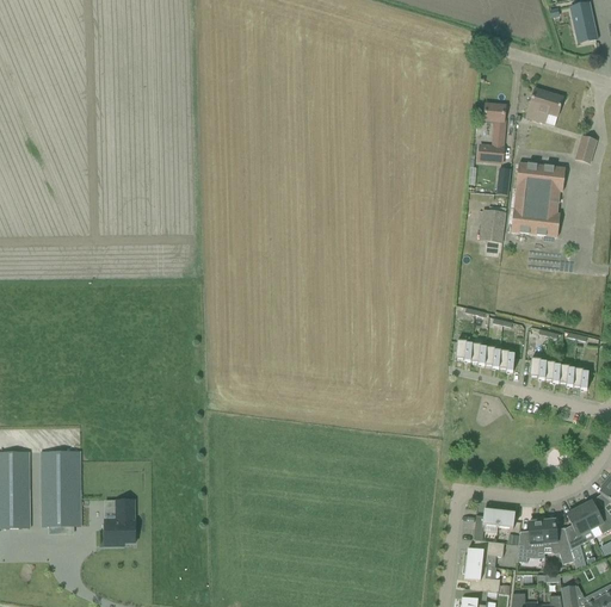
[(591,18),(590,19),(585,0),(567,4),(568,12),(571,12),(574,31),(584,29),(586,38),(594,36),(591,18)]
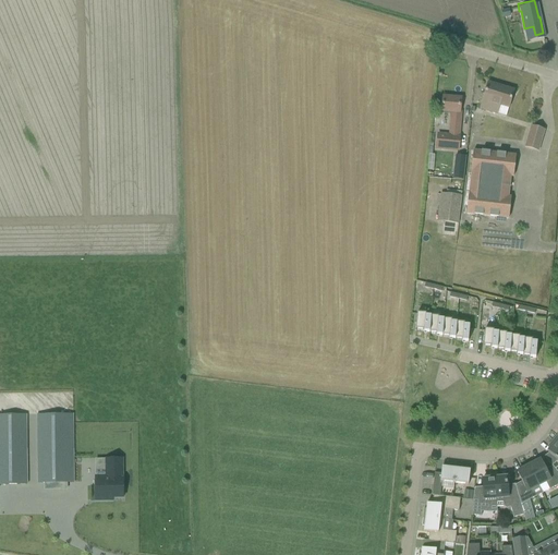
[(481,105),(497,109),(499,101),(509,104),(511,99),(514,88),(488,81),(485,91),(481,105)]
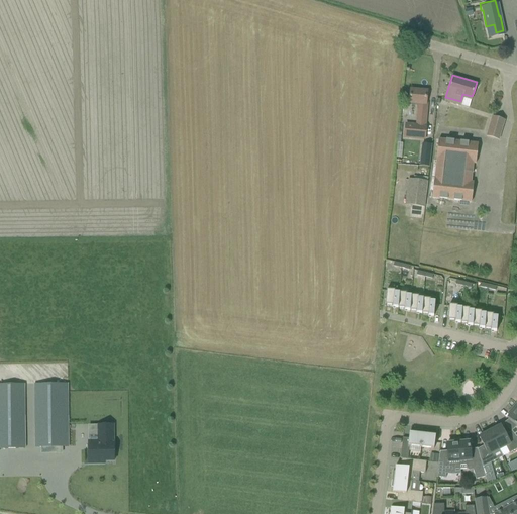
[(410,97),(409,100),(419,101),(418,116),(421,116),(420,122),(425,123),(427,102),(426,102),(426,99),(427,89),(410,87),(410,97)]
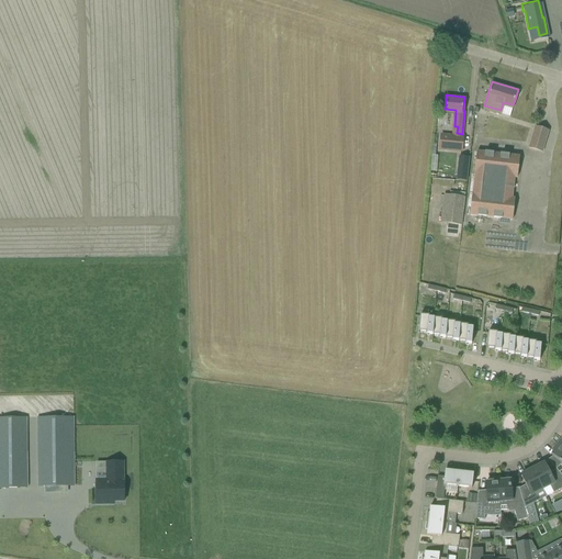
[(529,145),(542,149),(549,129),(535,124),(529,145)]
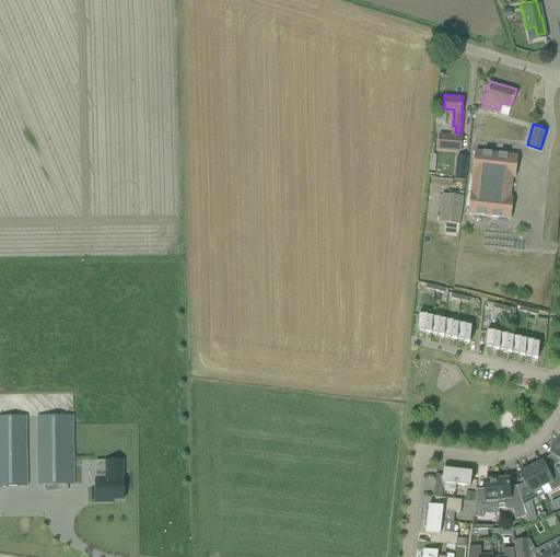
[(439,131),(438,146),(461,148),(462,134),(461,134),(455,132),(439,131)]
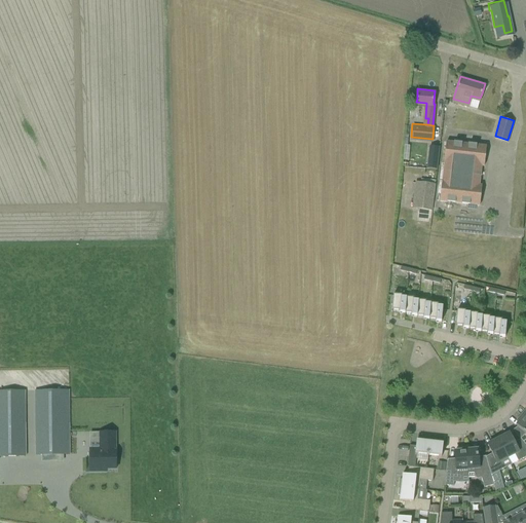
[(440,199),(480,203),(482,183),(480,183),(482,164),(484,164),(486,144),(446,140),(440,199)]
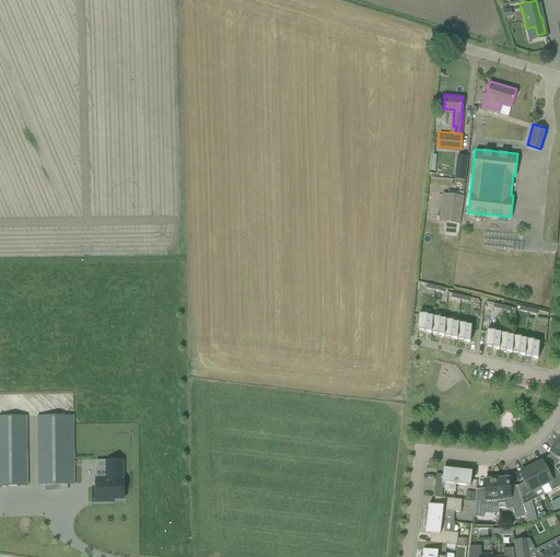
[(465,178),(467,154),(457,153),(455,177),(465,178)]
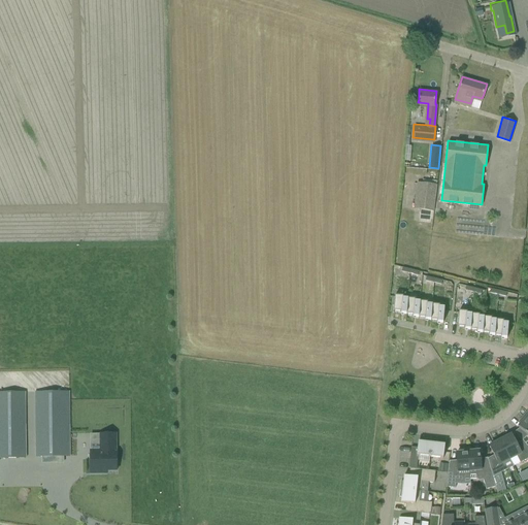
[(418,220),(432,222),(437,183),(417,181),(414,206),(420,207),(418,220)]
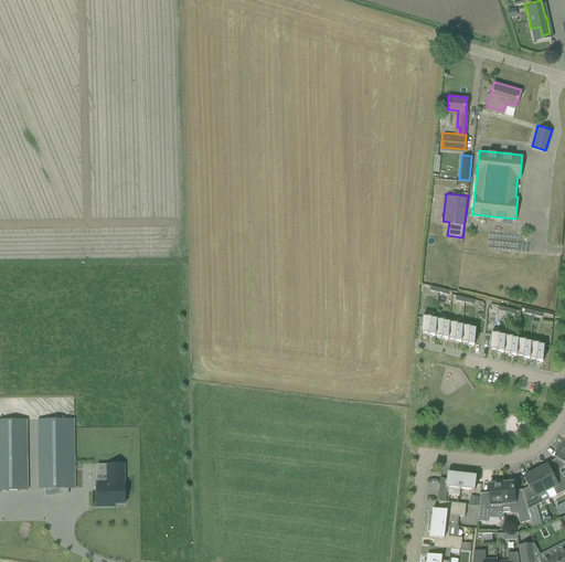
[(429,333),(435,333),(437,317),(432,317),(432,315),(423,314),(422,330),(429,331),(429,333)]
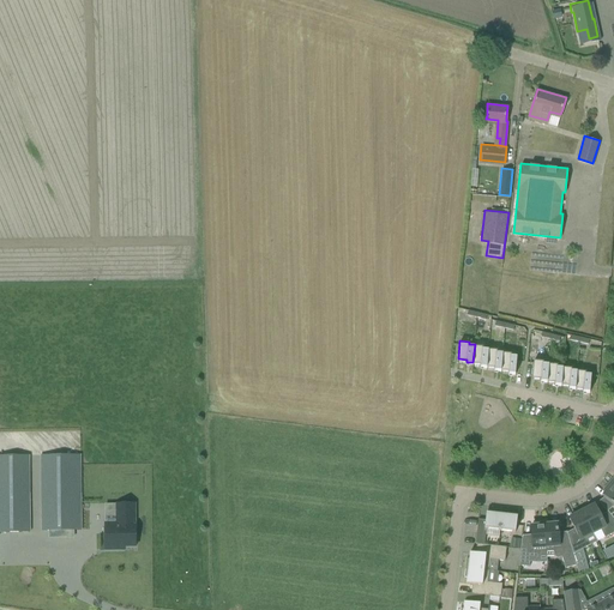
[(481,366),(487,366),(488,348),(483,346),(483,345),(475,344),(473,362),(481,363),(481,366)]
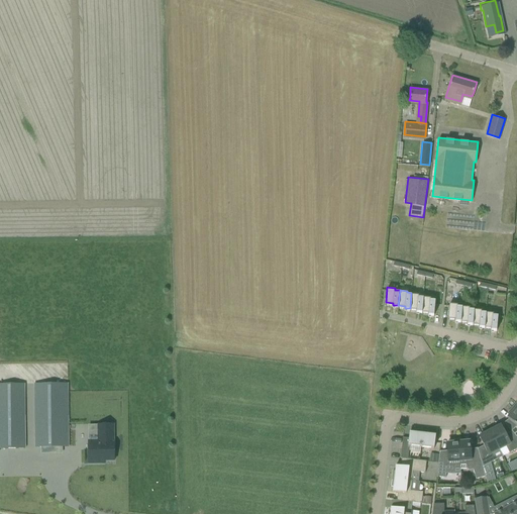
[(416,311),(422,311),(423,296),(418,295),(418,294),(411,293),(410,308),(417,309),(416,311)]
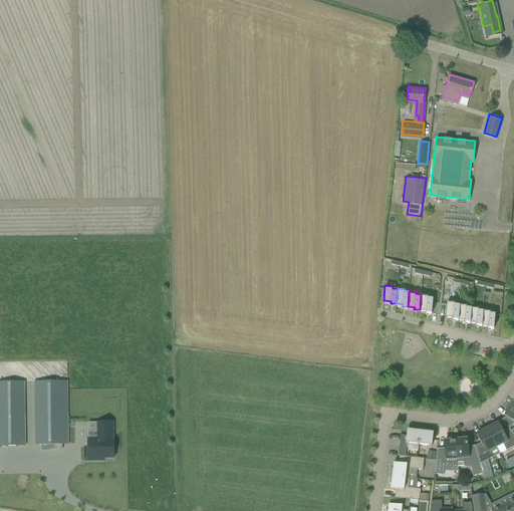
[(426,311),(432,312),(433,297),(428,296),(428,295),(421,294),(420,309),(426,309),(426,311)]
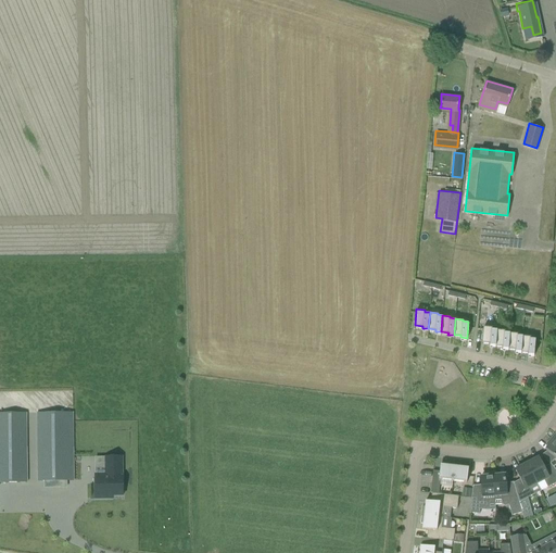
[(490,344),(495,344),(496,328),(492,328),(492,326),(483,325),(482,341),(490,342),(490,344)]
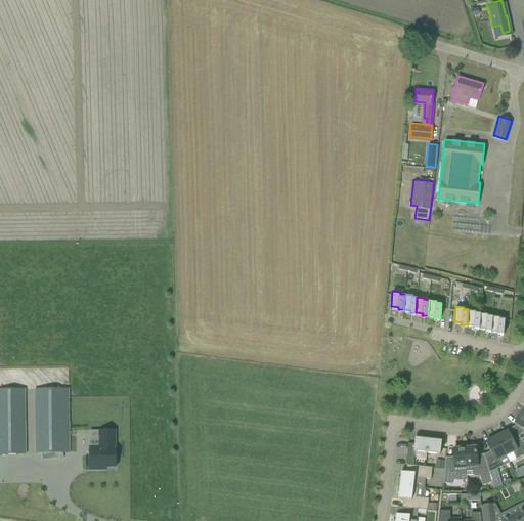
[(474,328),(479,328),(480,312),(476,312),(476,310),(468,309),(467,324),(474,326),(474,328)]
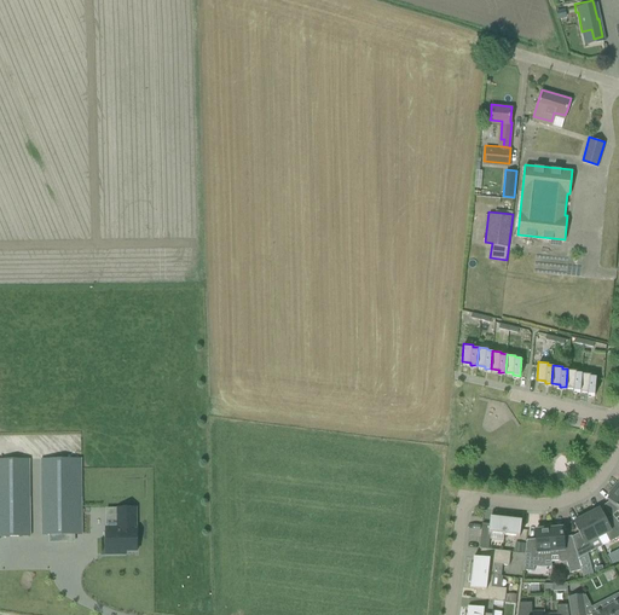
[(573,390),(580,390),(582,372),(576,371),(576,370),(567,369),(566,387),(574,388),(573,390)]
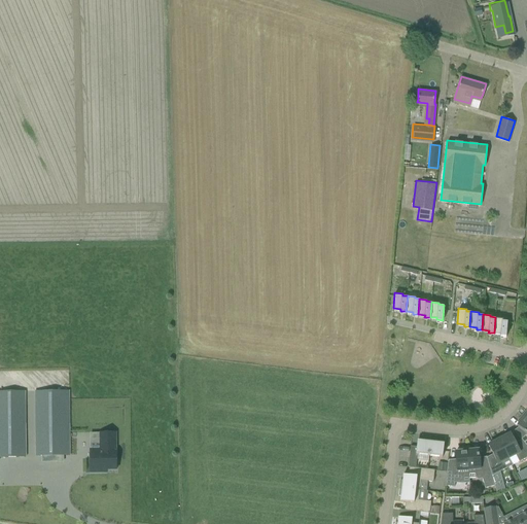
[(500,335),(505,336),(507,320),(502,319),(502,318),(495,317),(494,333),(500,334),(500,335)]
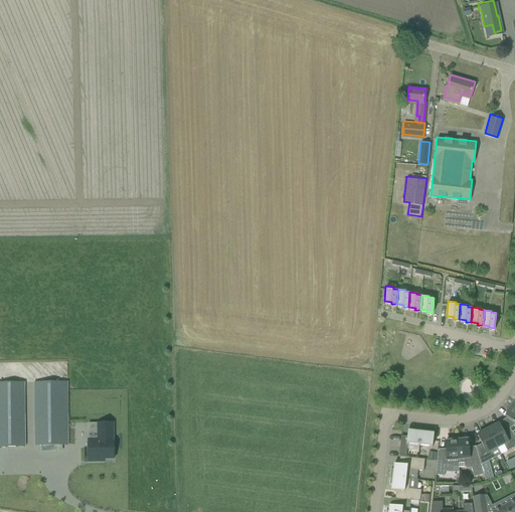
[(0,379),(0,444),(25,445),(24,380),(0,379)]
